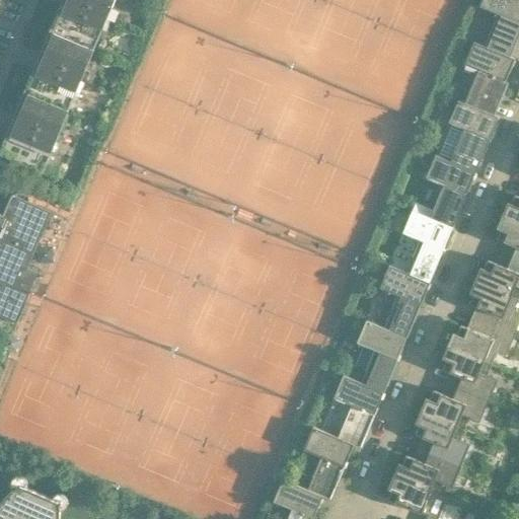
[(93,51),(112,8),(115,0),(61,0),(49,31),(93,51)]
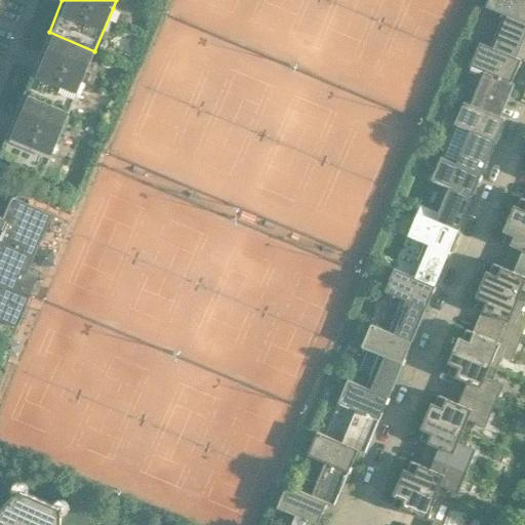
[(512,56),(524,25),(524,0),(487,0),(485,7),(502,14),(489,47),(512,56)]
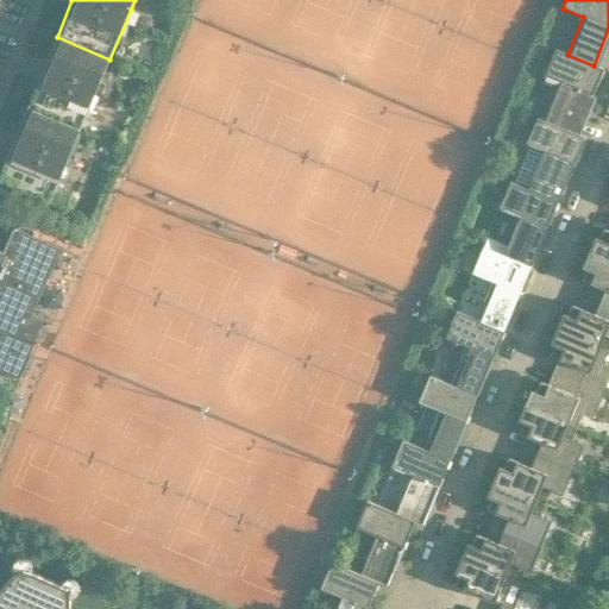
[(80,131),(100,82),(110,60),(57,37),(27,108),(80,131)]
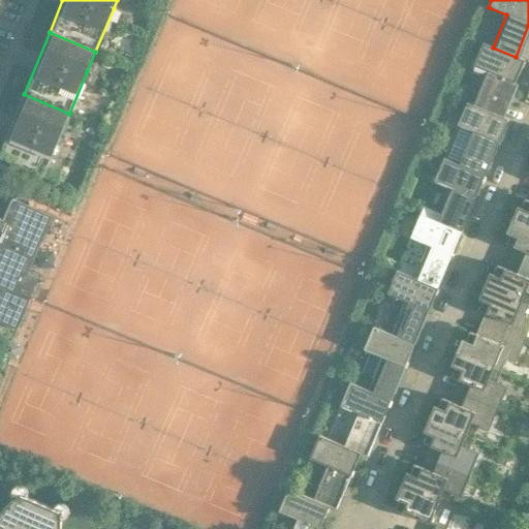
[(500,116),(524,60),(516,57),(493,48),(483,42),(473,66),(491,73),(477,106),(477,107),(500,117),(500,116)]
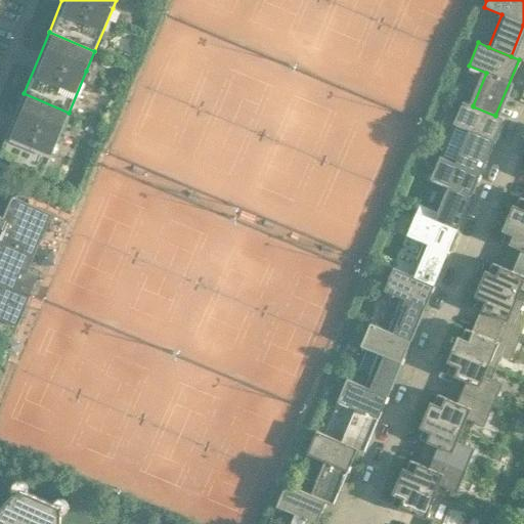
[(56,142),(61,132),(69,113),(24,93),(0,148),(0,156),(56,180),(63,158),(55,155),(60,143),(56,142)]
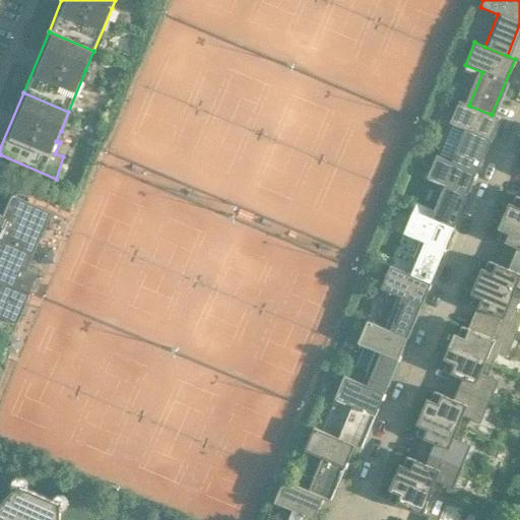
[(476,173),(499,117),(492,115),(469,106),(469,105),(459,101),(449,123),(464,129),(451,161),(476,173)]
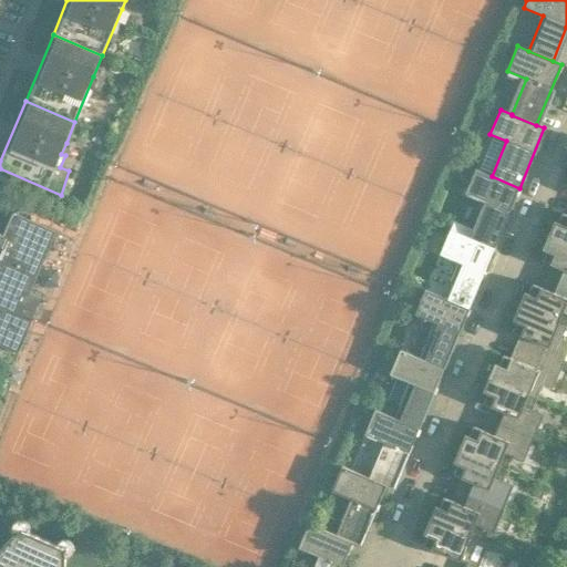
[(494,248),(519,188),(492,176),(475,169),(465,194),(484,203),(473,229),(470,238),(494,248)]
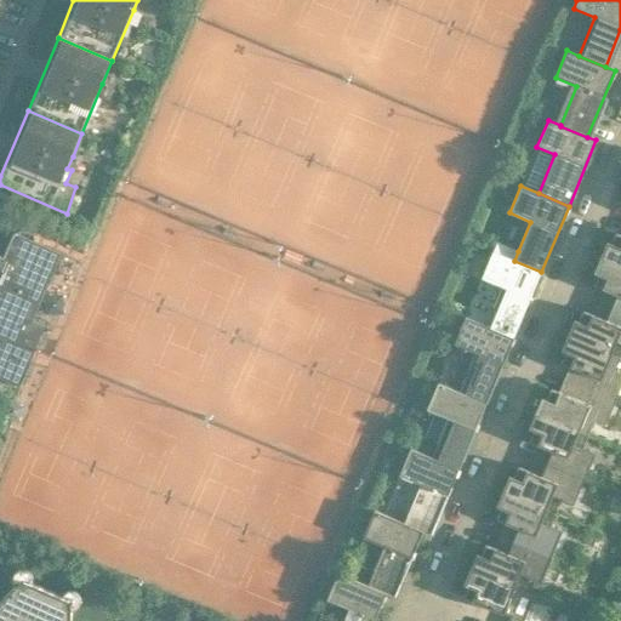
[(33,322),(62,254),(13,232),(3,257),(0,256),(0,379),(6,381),(12,385),(18,387),(34,352),(45,326),(33,322)]
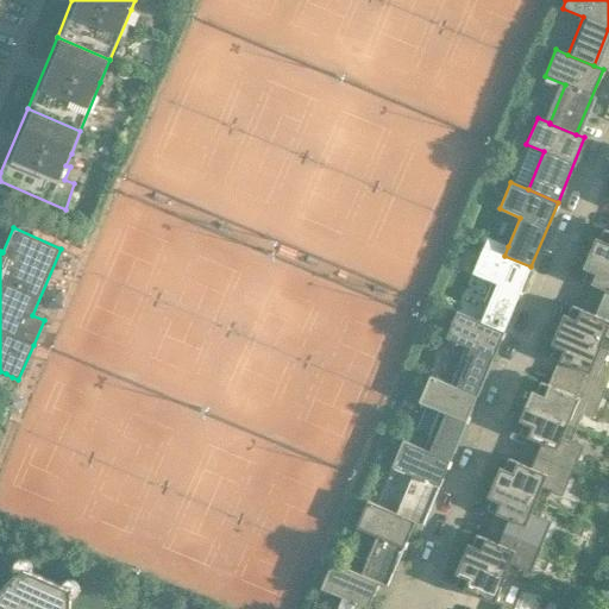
[(608,231),(603,228),(600,239),(595,238),(589,253),(608,262),(608,231)]
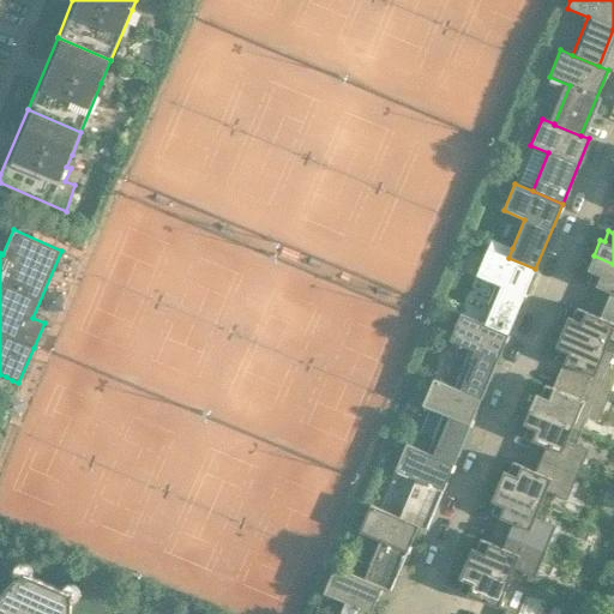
[(491,240),(487,248),(509,258),(512,248),(491,240)]
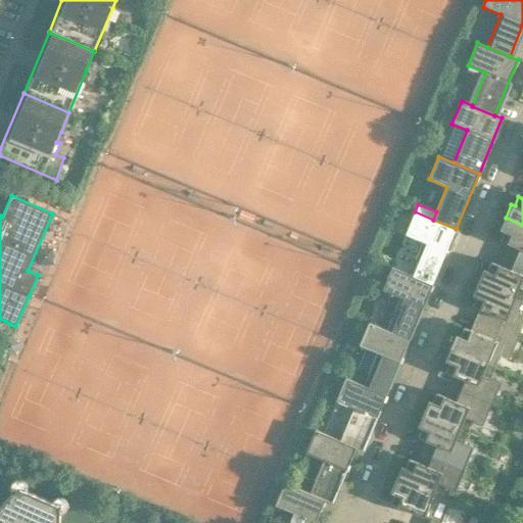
[(437,272),(456,229),(433,220),(415,211),(406,235),(424,242),(410,275),(432,285),(437,272)]
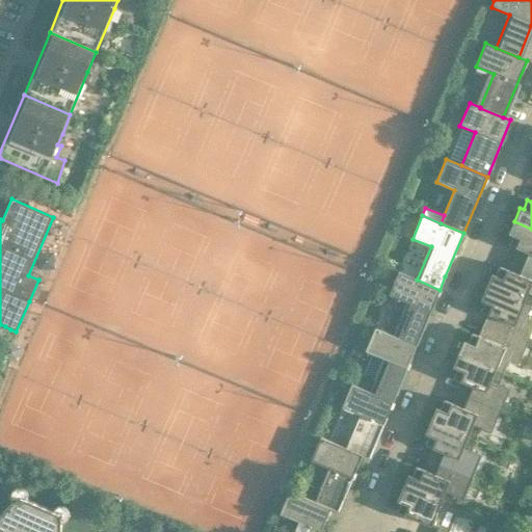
[(531,229),(514,221),(508,234),(512,236),(508,245),(520,249),(515,261),(531,268),(531,229)]
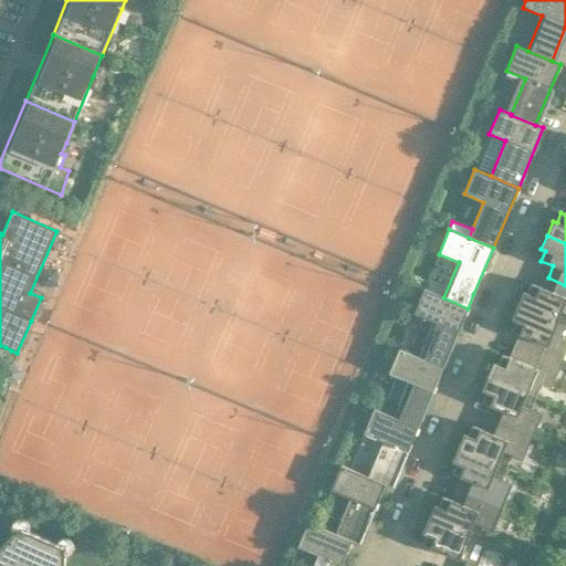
[(565,285),(548,278),(543,289),(532,284),(527,294),(523,292),(517,306),(565,326),(565,324),(565,285)]
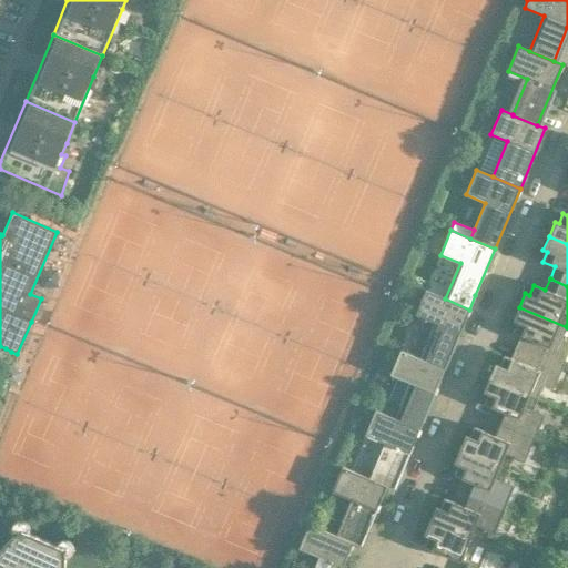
[(445,369),(469,310),(445,298),(425,291),(415,315),(435,323),(421,358),(445,369)]
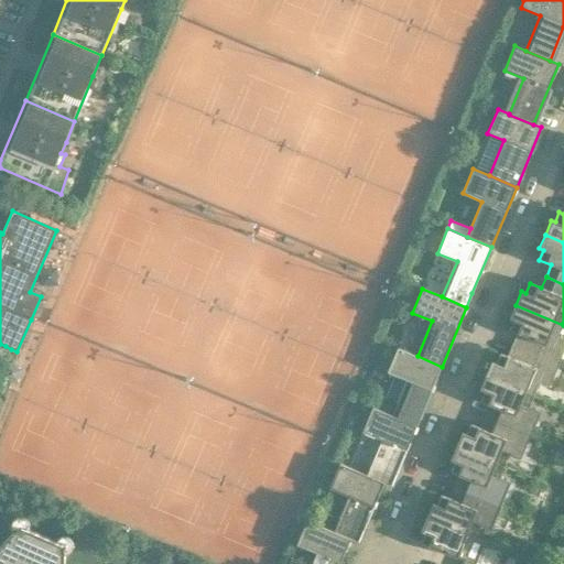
[(563,339),(559,337),(563,325),(516,305),(510,320),(513,321),(510,331),(521,335),(517,347),(559,365),(563,351),(563,339)]
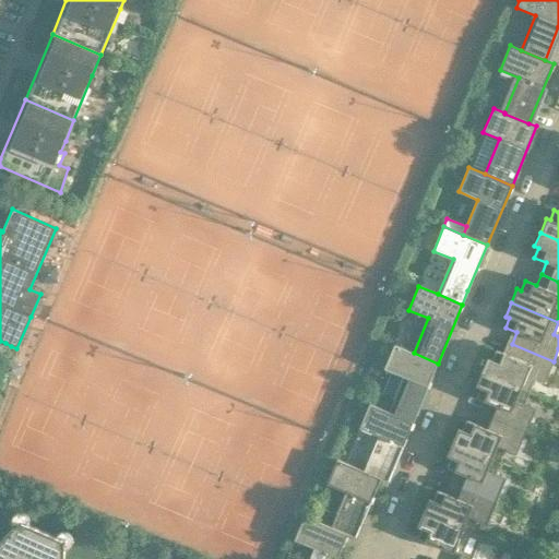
[(545,384),(554,361),(512,344),(508,355),(496,351),(491,360),(487,358),(482,372),(528,393),(534,380),(545,384)]
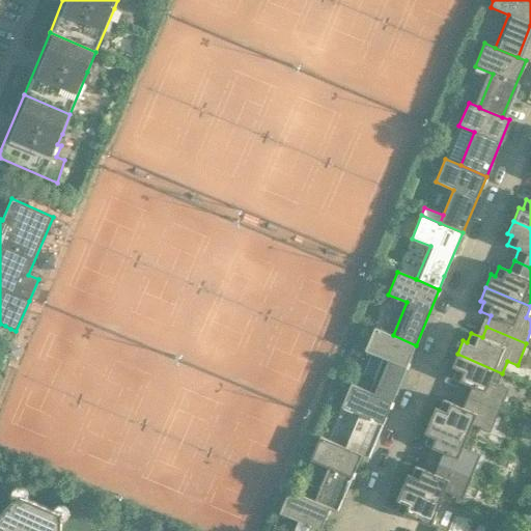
[(392,401),(416,345),(393,335),(374,328),(364,351),(383,358),(369,391),(369,392),(392,401)]
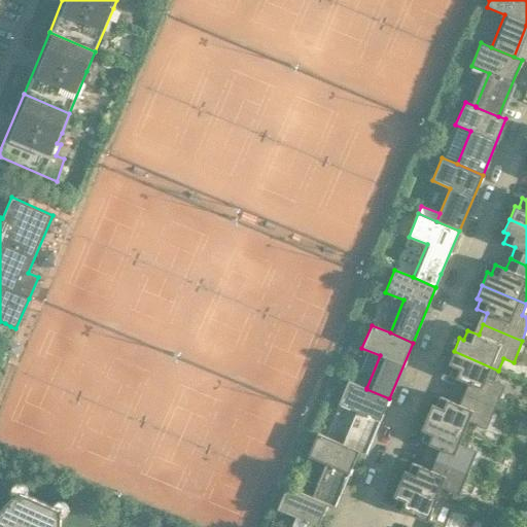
[(494,381),(498,371),(454,351),(449,364),(452,365),(449,375),(460,380),(455,391),(494,408),(503,385),(494,381)]
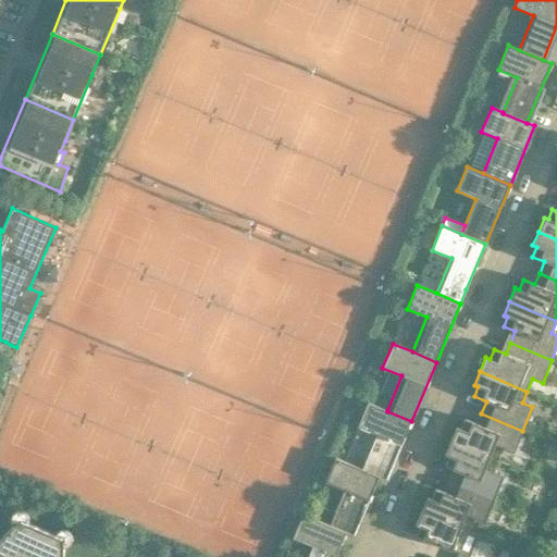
[(386,481),(411,421),(387,411),(387,410),(368,403),(358,426),(376,435),(362,469),(362,471),(379,478),(386,481)]
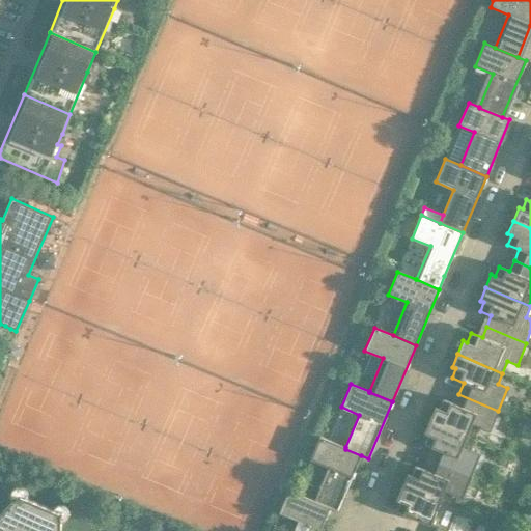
[(490,431),(498,411),(458,394),(454,404),(443,399),(439,409),(436,407),(429,421),(474,441),(480,427),(490,431)]
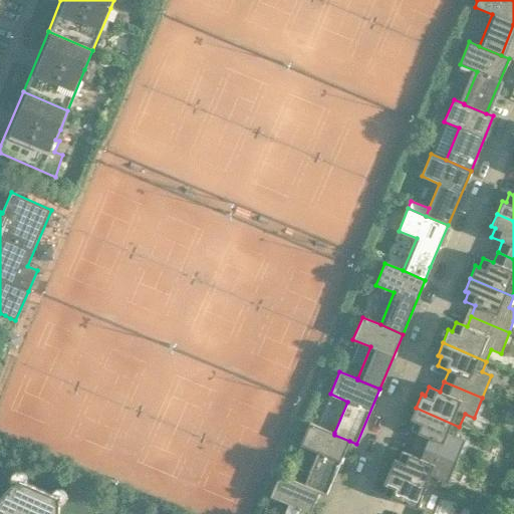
[(455,436),(459,427),(416,408),(411,420),(415,422),(411,430),(422,435),(417,446),(455,462),(465,440),(455,436)]
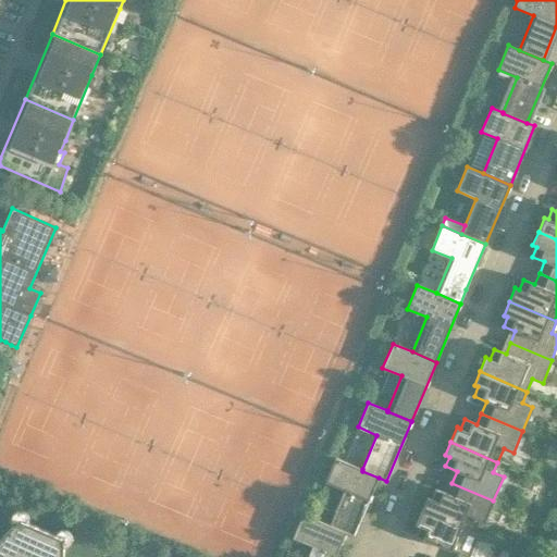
[(354,536),(379,478),(362,471),(362,469),(335,458),(325,482),(345,491),(330,525),(330,527),(346,533),(354,536)]
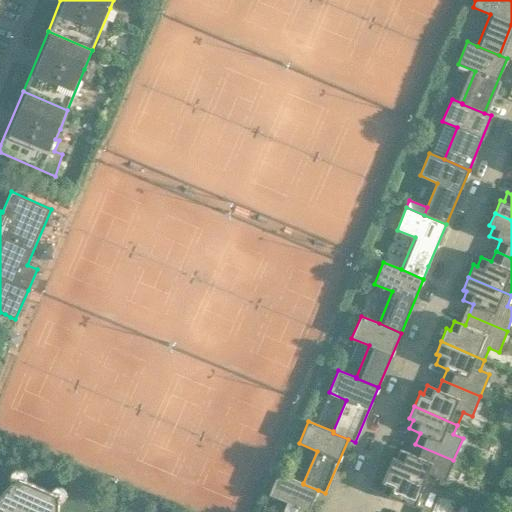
[(445,480),(453,460),(415,444),(411,454),(400,449),(396,458),(393,457),(388,469),(431,488),(436,476),(445,480)]
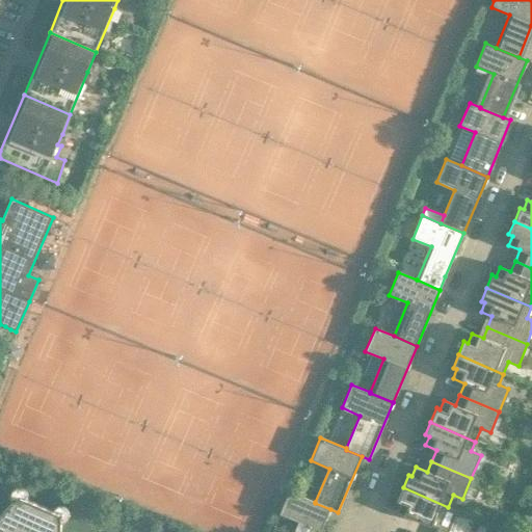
[(457,510),(448,507),(403,487),(397,501),(401,503),(397,512),(437,529),(435,531),(449,531),(457,510)]
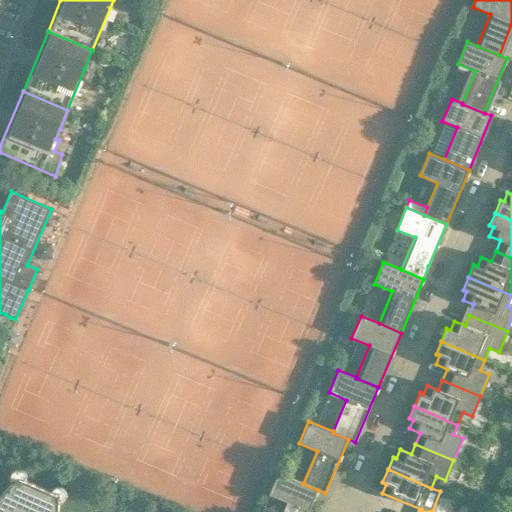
[(308,511),(318,490),(303,484),(303,483),(278,472),(269,495),(287,502),(282,511),(308,511)]
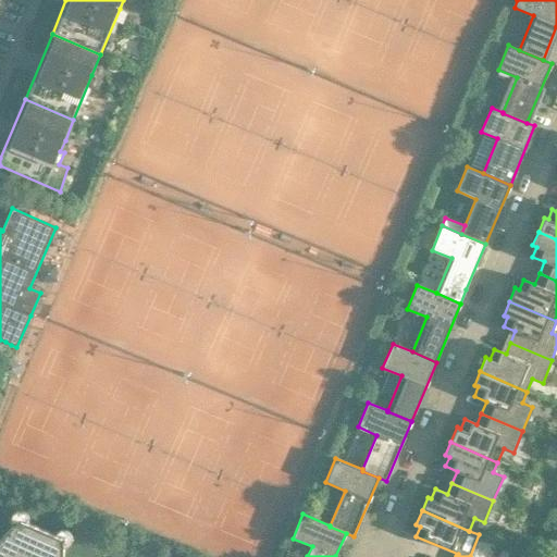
[(63,556),(64,555),(64,548),(64,546),(64,537),(21,519),(11,528),(2,537),(0,540),(0,556),(63,556)]
